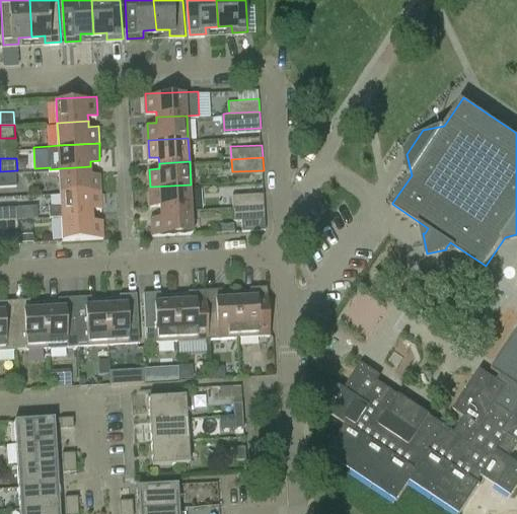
[(90,172),(90,166),(60,168),(61,192),(101,190),(100,172),(90,172)]
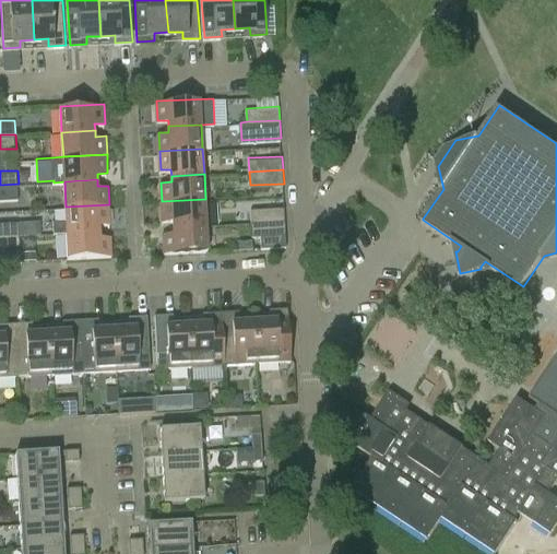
[(19,184),(0,185),(0,198),(19,198),(19,184)]
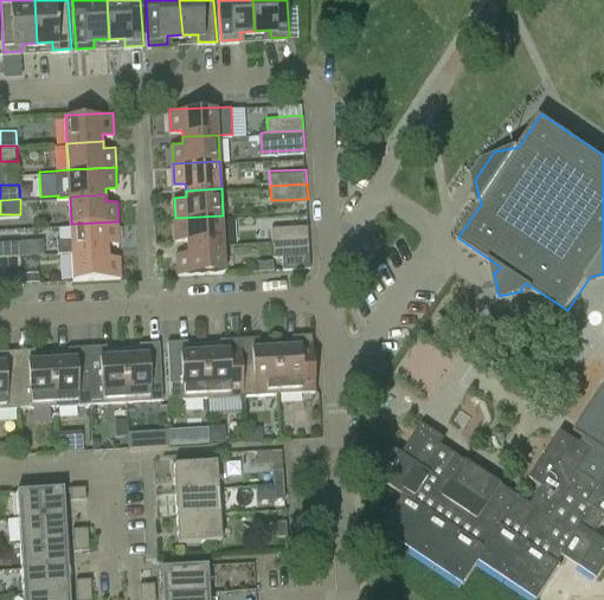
[(223,215),(175,218),(177,238),(188,238),(188,244),(224,243),(223,215)]
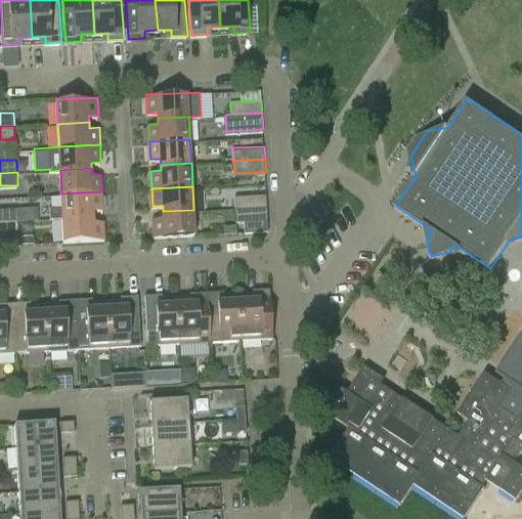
[(61,193),(62,205),(51,205),(51,216),(62,215),(62,217),(93,215),(93,209),(103,209),(102,191),(61,193)]
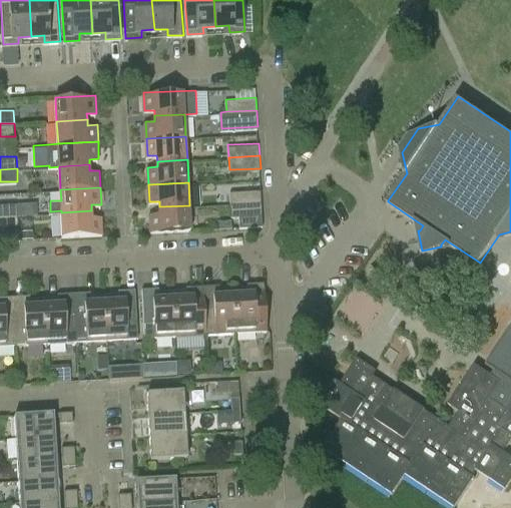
[(231,202),(262,201),(262,188),(230,190),(231,202)]
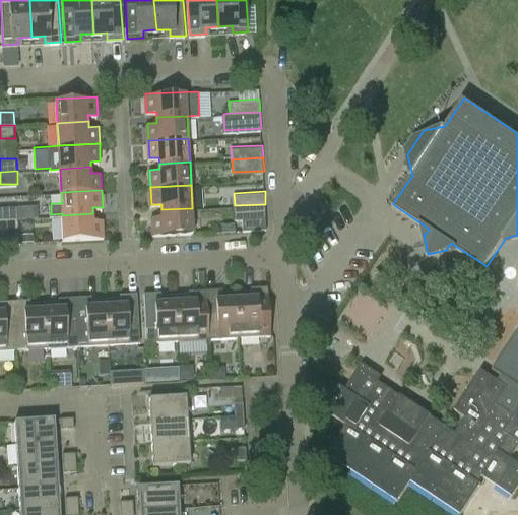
[(267,228),(265,204),(235,205),(235,218),(244,217),(244,229),(267,228)]
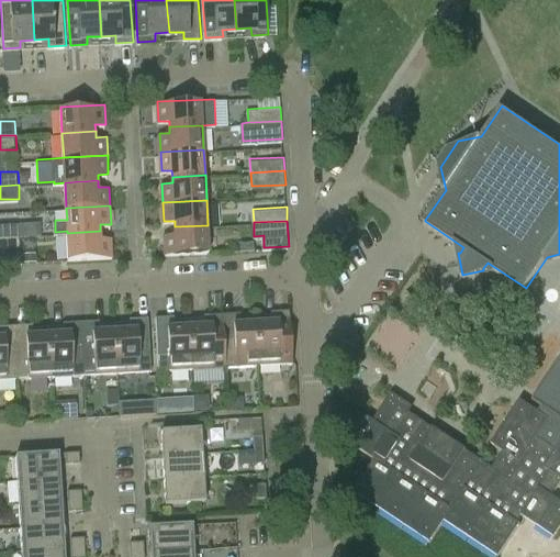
[(0,235),(21,235),(20,222),(0,222),(0,235)]
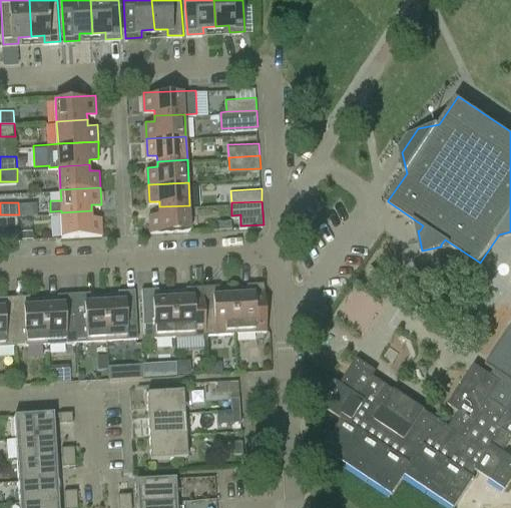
[(150,212),(151,230),(190,228),(189,205),(159,206),(159,212),(150,212)]
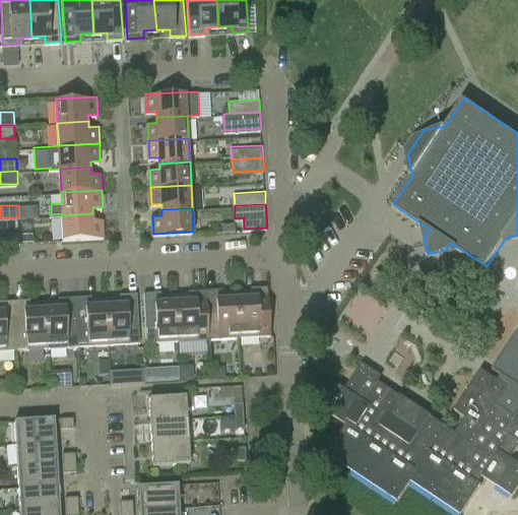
[(93,219),(92,213),(62,215),(64,239),(104,237),(104,218),(93,219)]
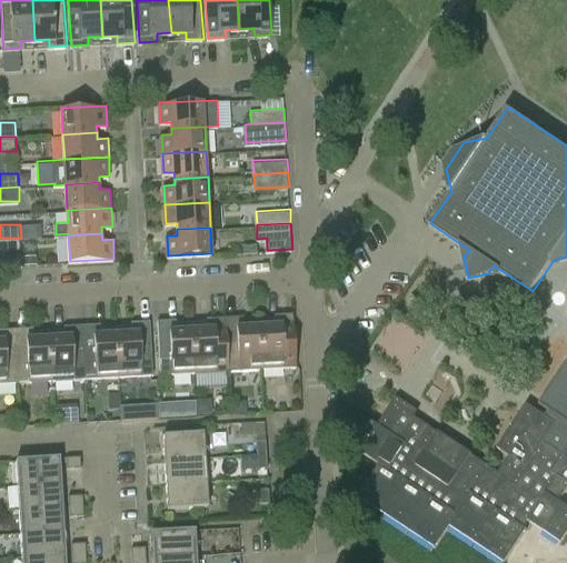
[(22,254),(21,238),(0,238),(0,264),(22,263),(22,254)]
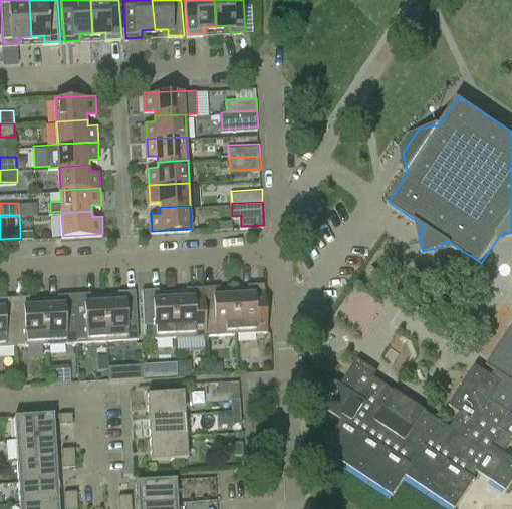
[(33,230),(20,230),(20,238),(34,238),(33,230)]
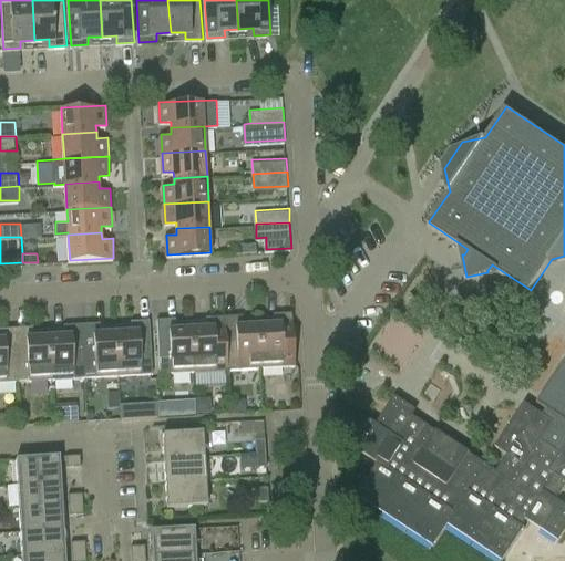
[(259,322),(262,365),(296,364),(293,310),(274,311),(275,321),(259,322)]
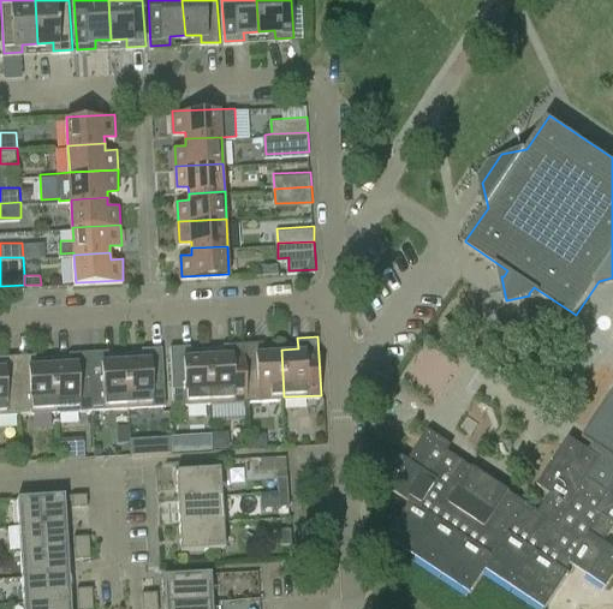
[(248,399),(284,396),(281,350),(265,350),(265,339),(244,340),(248,399)]
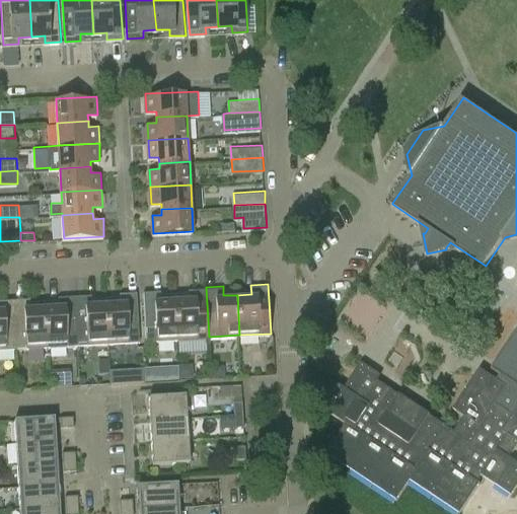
[(190,297),(176,298),(178,339),(179,339),(180,351),(209,350),(208,337),(209,337),(206,287),(190,288),(190,297)]
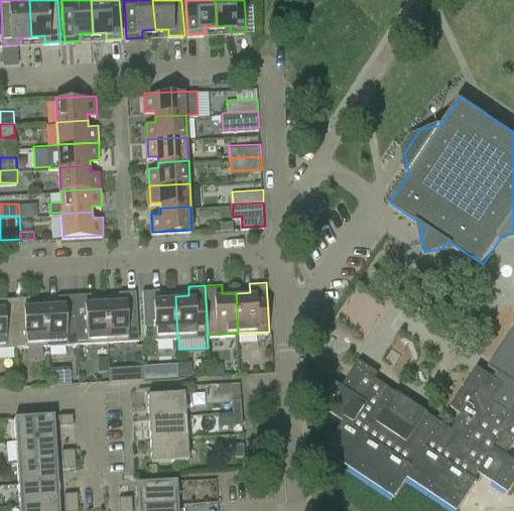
[(146,338),(177,337),(175,296),(161,297),(160,288),(143,289),(146,338)]
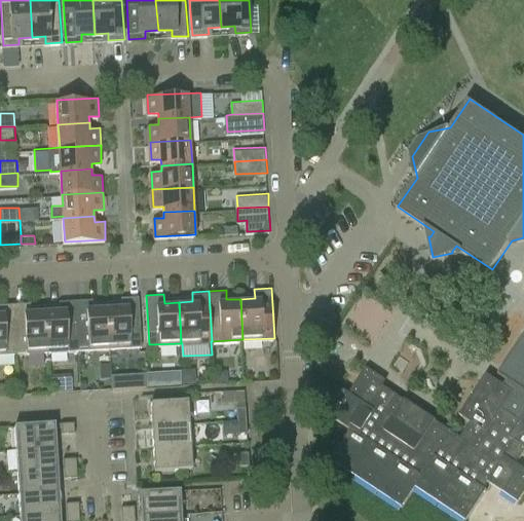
[(109,306),(111,346),(142,345),(140,295),(122,296),(122,305),(109,306)]
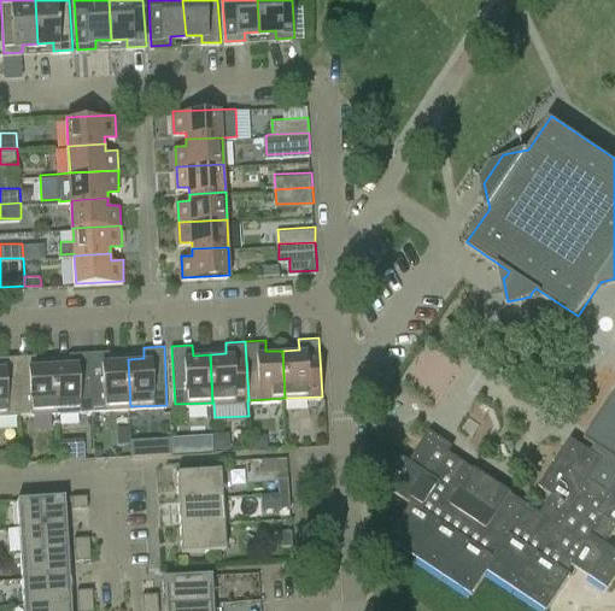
[(93,409),(130,406),(128,359),(111,359),(110,348),(91,350),(93,409)]
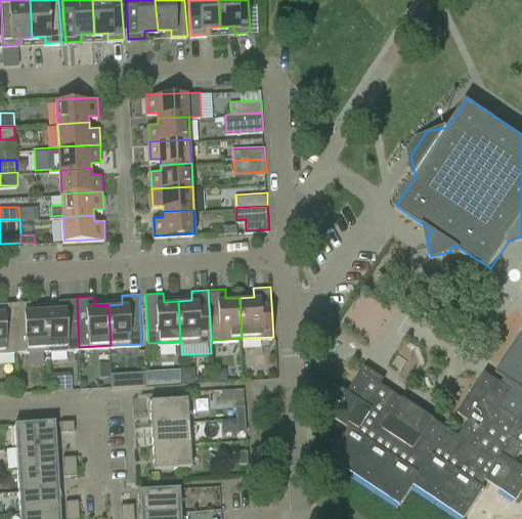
[(48,349),(79,347),(77,297),(59,298),(60,307),(46,308),(48,349)]
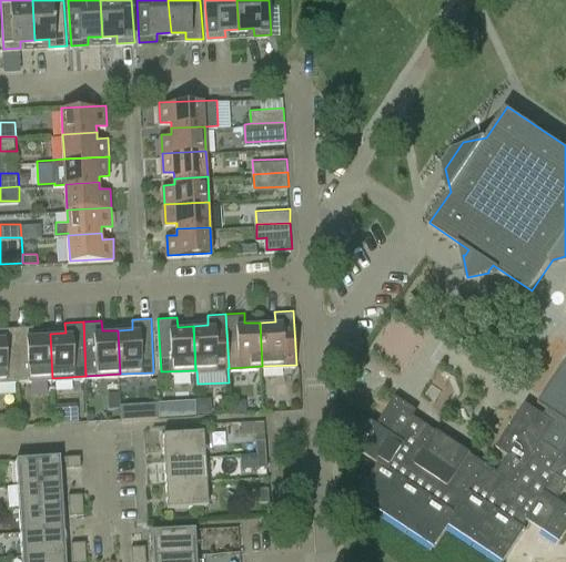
[(19,379),(52,378),(50,334),(34,335),(34,325),(16,326),(19,379)]
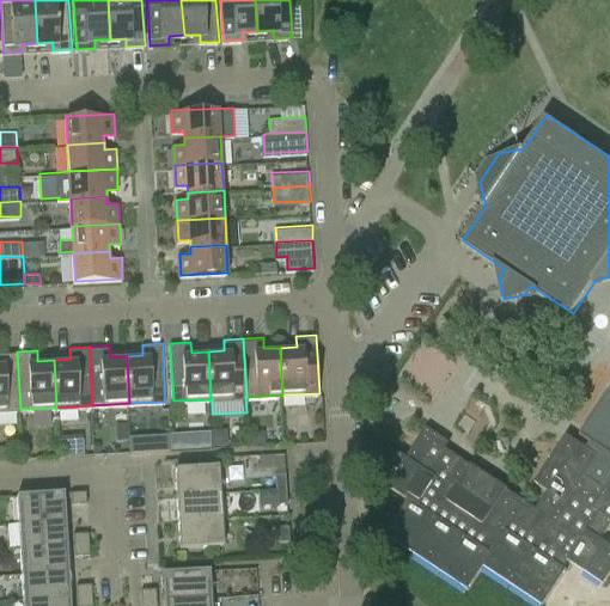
[(0,410),(20,409),(17,352),(0,352),(0,410)]
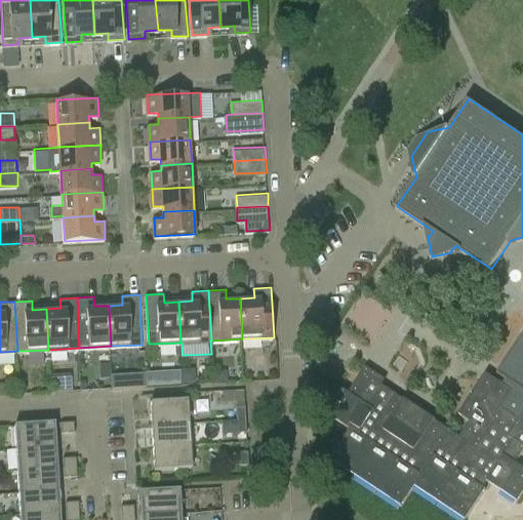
[(414,313),(413,315),(463,348),(467,343),(469,338),(478,325),(467,318),(458,331),(419,306),(414,313)]
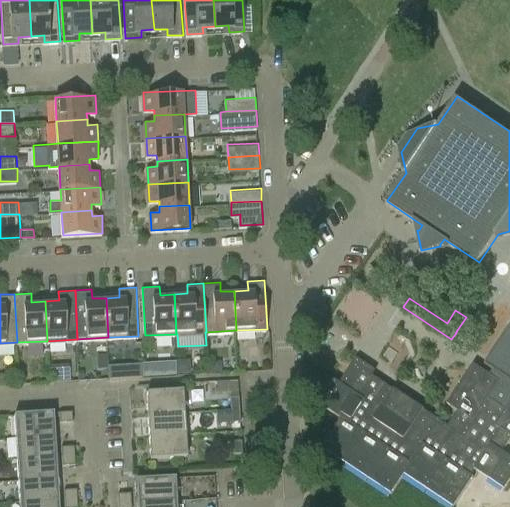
[(488,358),(486,361),(495,367),(491,372),(502,379),(490,396),(507,407),(509,403),(509,324),(497,344),(488,358)]
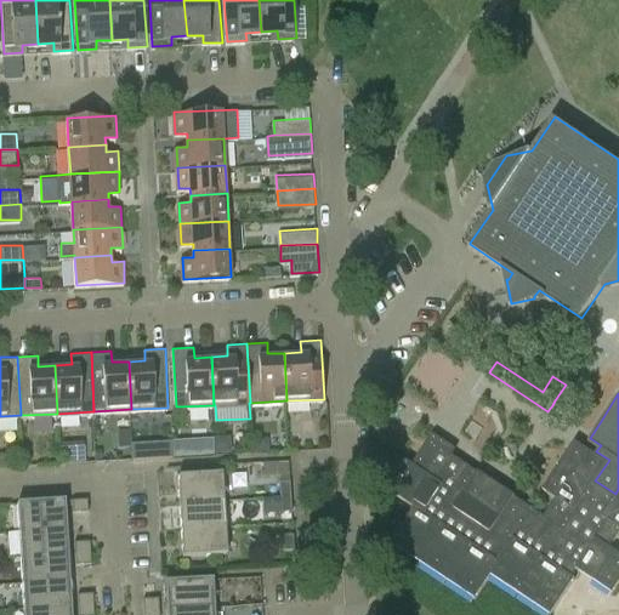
[(408,457),(388,487),(416,505),(392,540),(477,596),(493,573),(552,611),(581,568),(614,590),(618,584),(618,550),(612,545),(618,534),(618,489),(615,494),(595,480),(609,460),(596,451),(577,438),(545,487),(558,496),(546,513),(517,494),(517,493),(516,493),(514,496),(480,473),(482,470),(480,468),(480,470),(443,445),(448,439),(435,431),(414,461),(408,457)]
